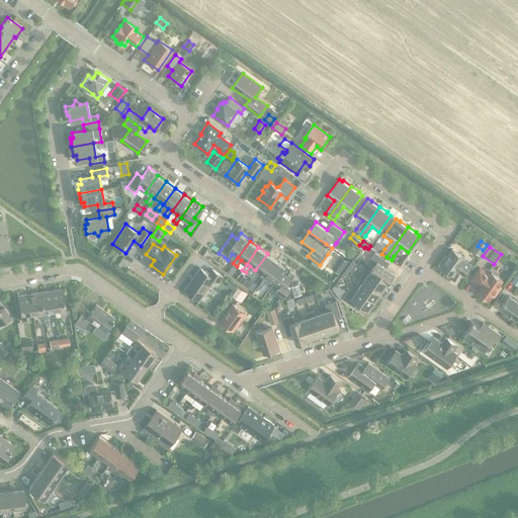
[(464,259),(465,258),(452,249),(440,265),(453,274),(457,269),(459,270),(458,271),(463,274),(471,264),(464,259)]
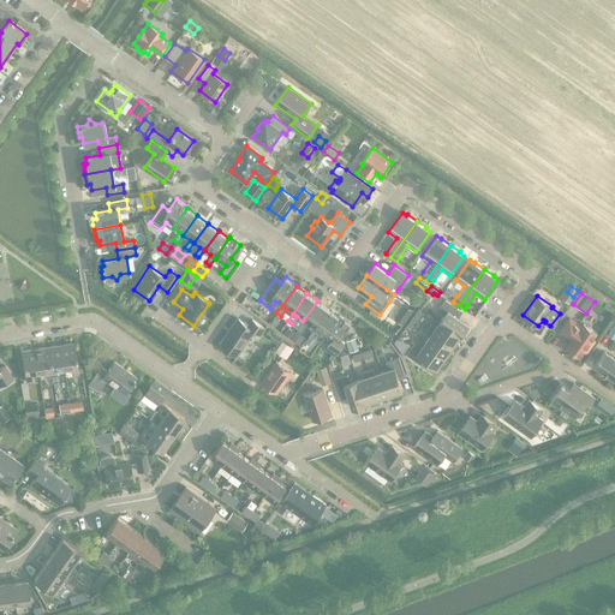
[(445,315),(441,320),(459,334),(460,335),(469,324),(457,315),(460,309),(446,298),(439,309),(445,315)]
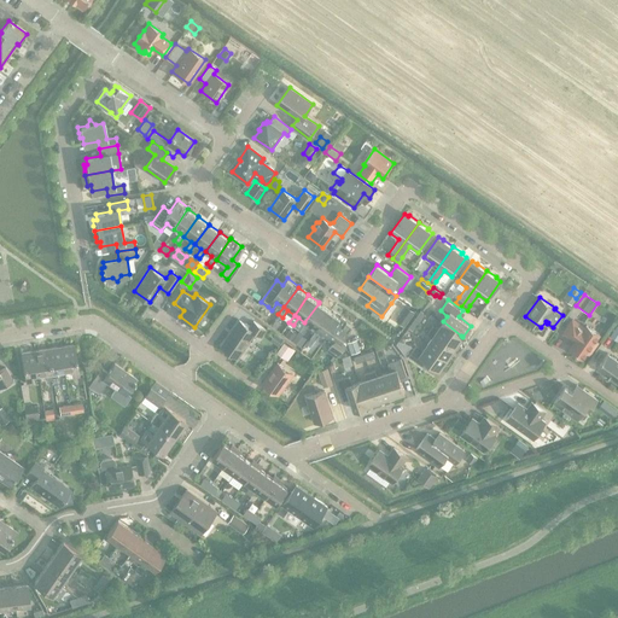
[(309,325),(315,330),(319,326),(330,310),(319,302),(319,303),(304,322),(299,330),(297,333),(292,340),(301,345),(307,338),(301,334),(302,331),(303,332),(309,325)]
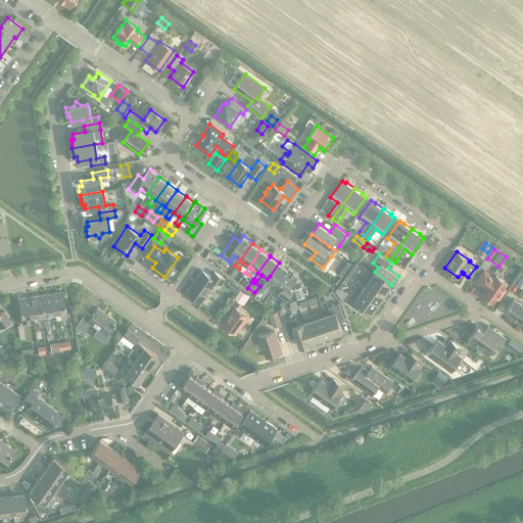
[(344,259),(340,266),(346,270),(350,264),(344,259)]
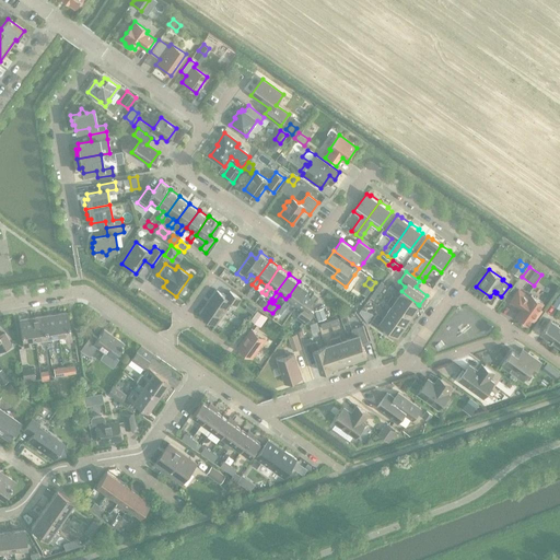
[(290,302),(295,305),(308,287),(307,288),(299,281),(289,295),(286,299),(281,305),(284,308),(290,302)]
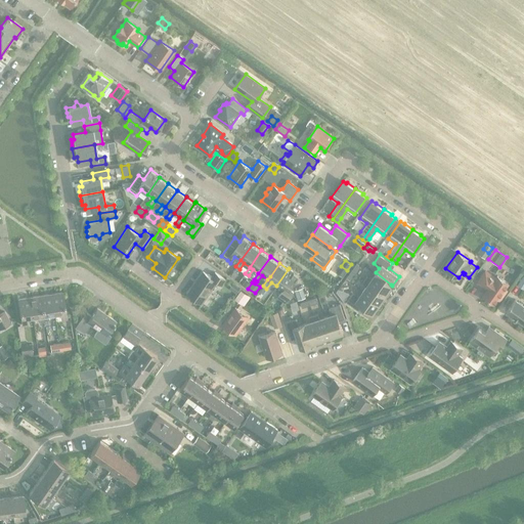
[(356,263),(351,269),(356,272),(360,266),(356,263)]
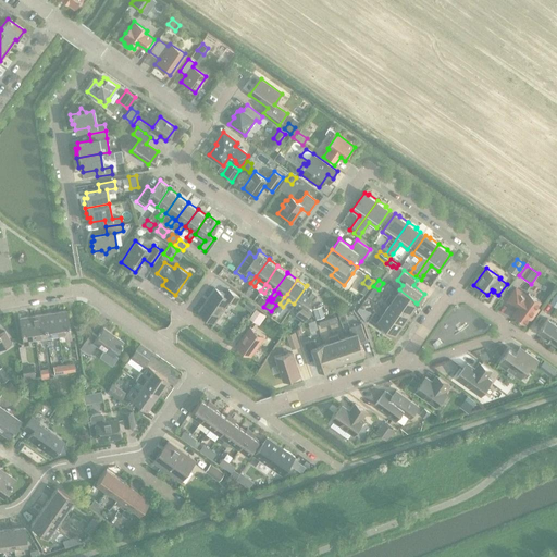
[(307,285),(294,305),(299,308),(295,314),(304,321),(312,309),(308,306),(317,292),(307,285)]
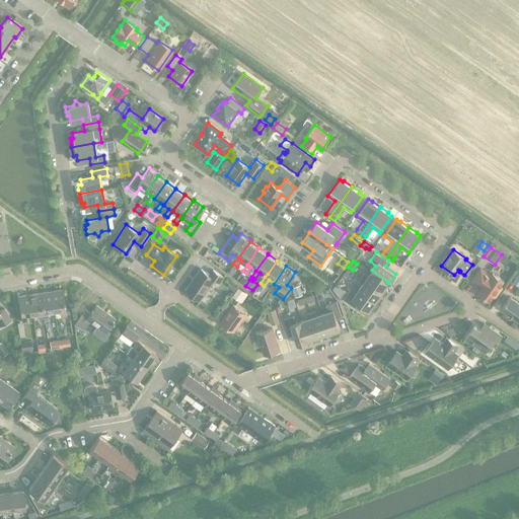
[(353,270),(348,267),(344,274),(348,277),(353,270)]
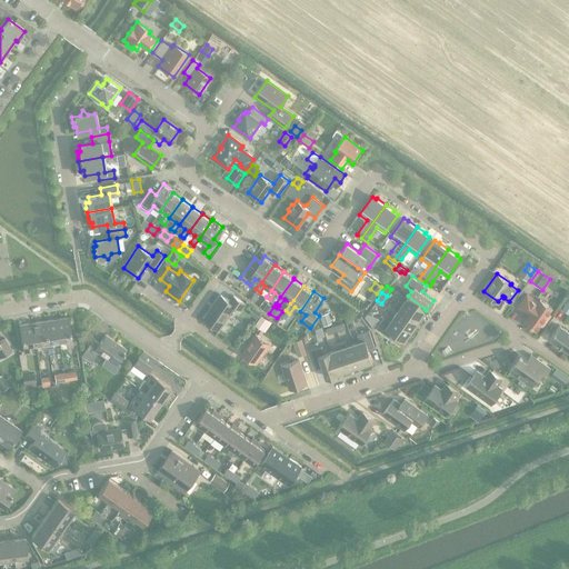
[(548,312),(551,307),(540,299),(538,301),(527,293),(519,306),(527,311),(527,310),(530,312),(525,320),(537,329),(540,323),(542,325),(550,315),(548,312)]
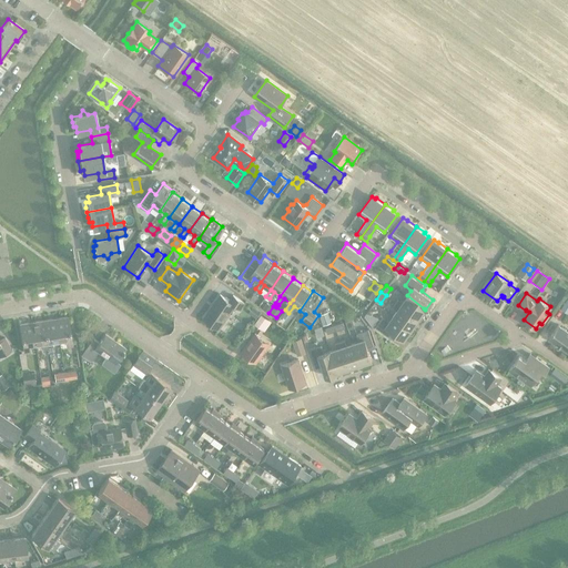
[(203,317),(219,327),(235,304),(240,308),(244,302),(233,294),(229,300),(220,294),(203,317)]
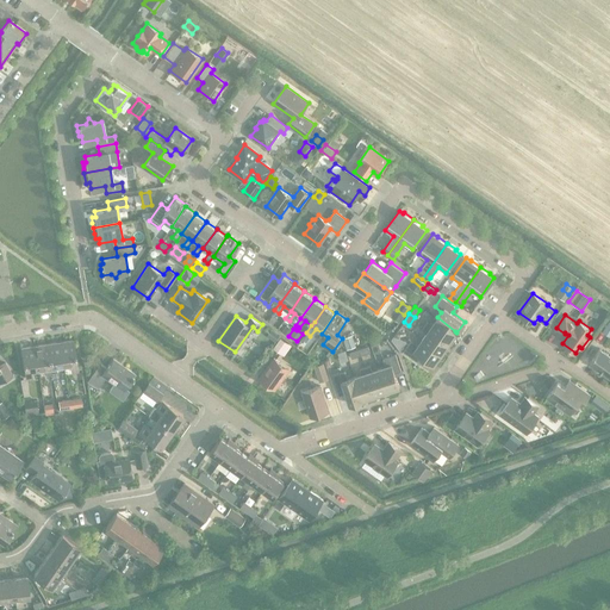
[(428,319),(424,324),(449,342),(454,335),(453,334),(455,331),(437,317),(433,323),(428,319)]
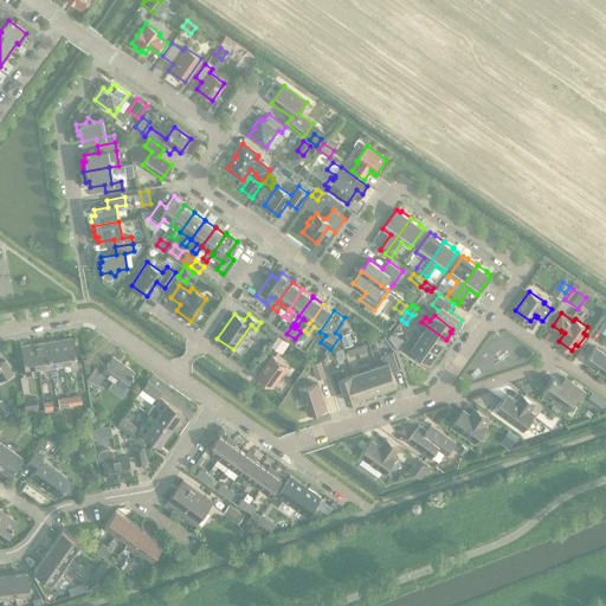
[(279,329),(287,334),(291,327),(285,322),(279,329)]
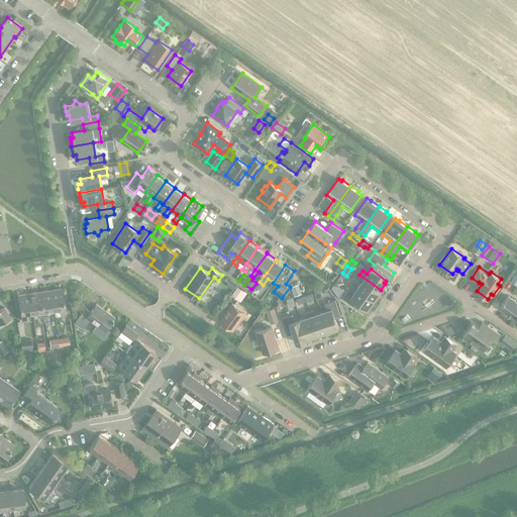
[(362,282),(357,287),(374,298),(375,296),(376,296),(381,290),(359,275),(357,279),(362,282)]
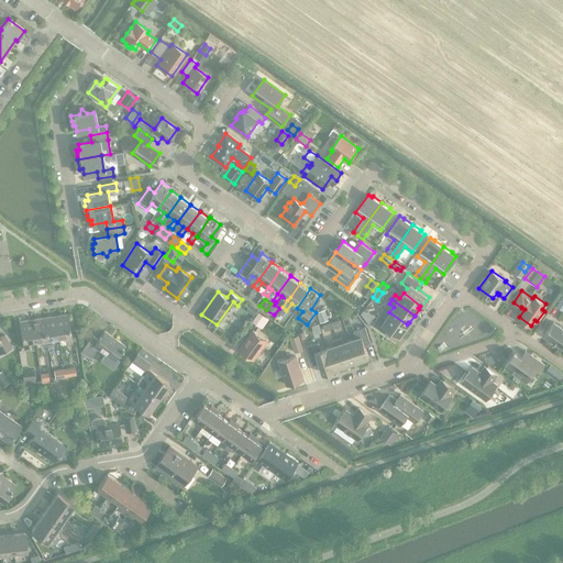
[(251,305),(247,310),(254,315),(258,309),(251,305)]
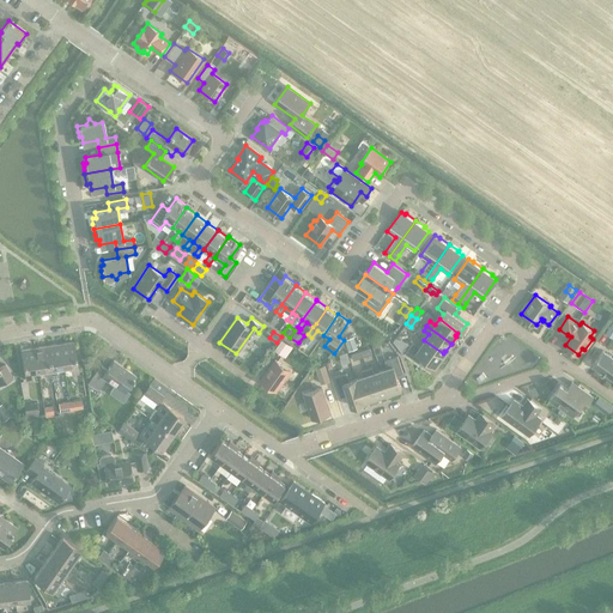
[(353,337),(345,339),(349,351),(357,347),(353,337)]
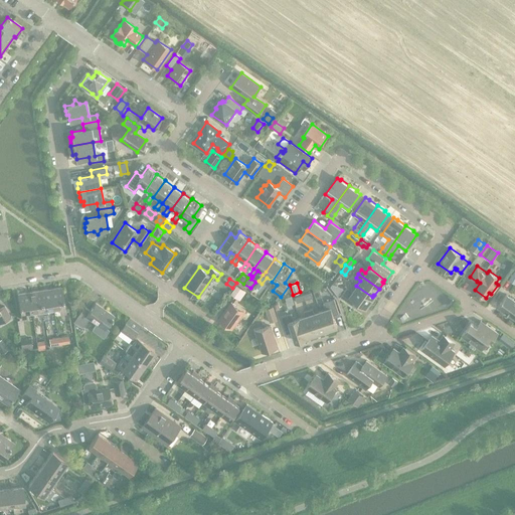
[(236,285),(230,295),(234,297),(240,288),(236,285)]
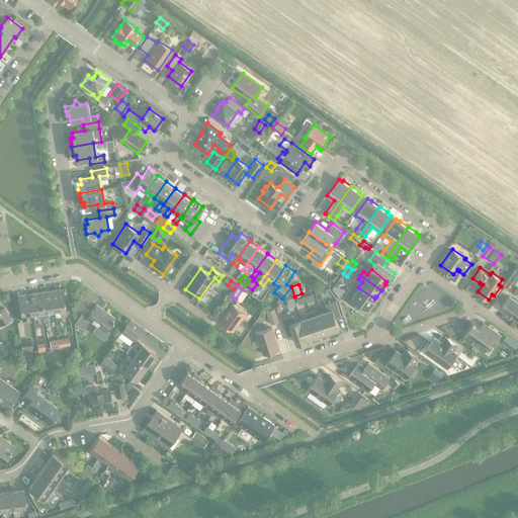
[(374,298),(358,287),(354,291),(349,287),(342,296),(354,306),(357,300),(368,309),(375,299),(374,298)]
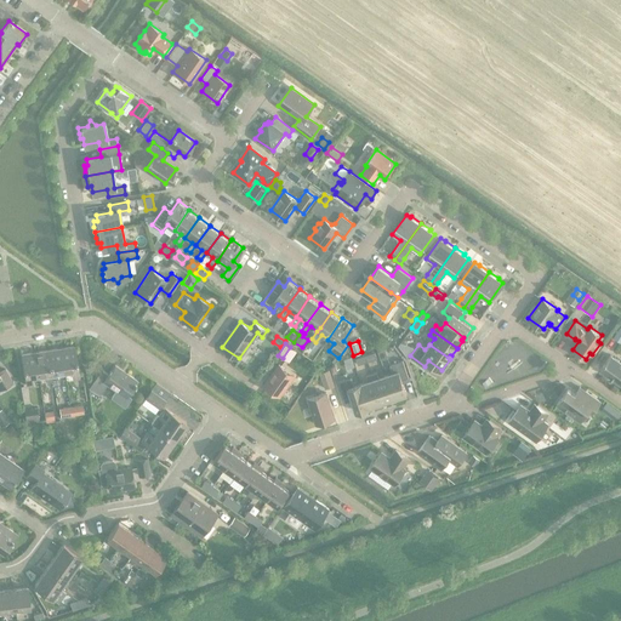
[(74,347),(61,348),(64,372),(72,371),(73,379),(79,377),(74,347)]
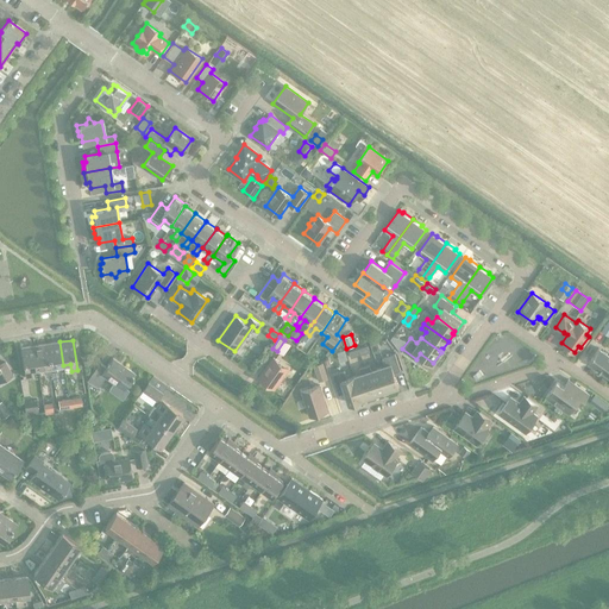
[(46,344),(51,374),(52,382),(58,381),(57,374),(56,366),(63,365),(60,341),(46,344)]
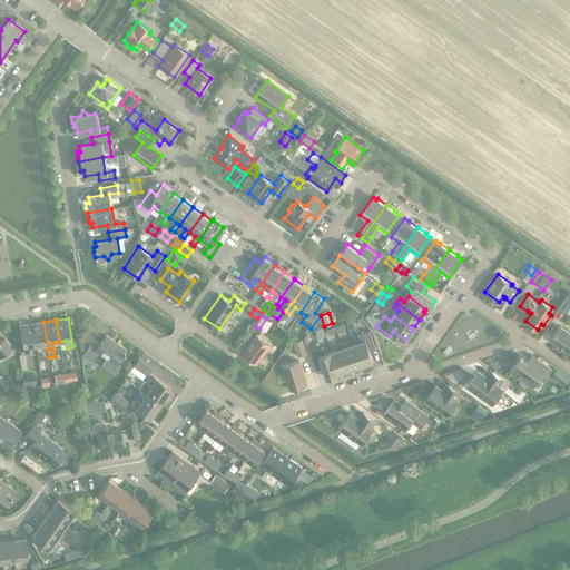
[(43,322),(32,323),(35,345),(41,344),(42,351),(48,350),(43,322)]
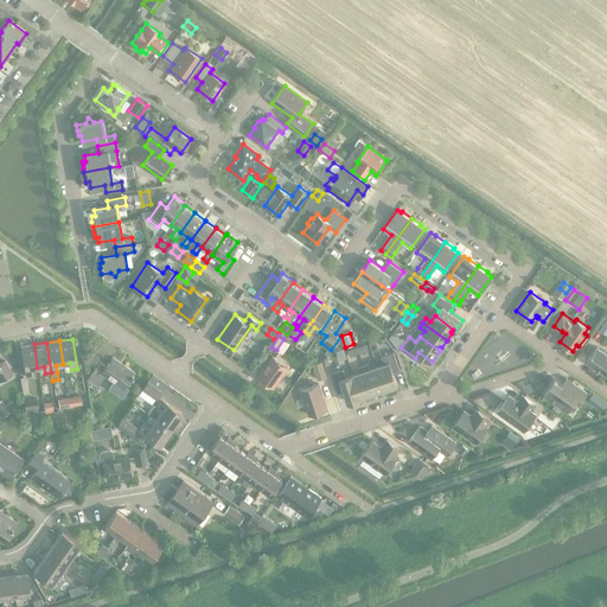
[(37,368),(34,344),(20,346),(25,376),(31,376),(30,369),(37,368)]
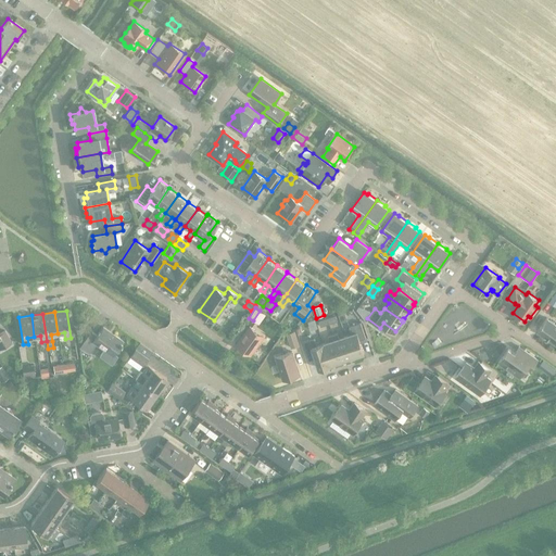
[(536,330),(555,343),(555,324),(546,317),(536,330)]
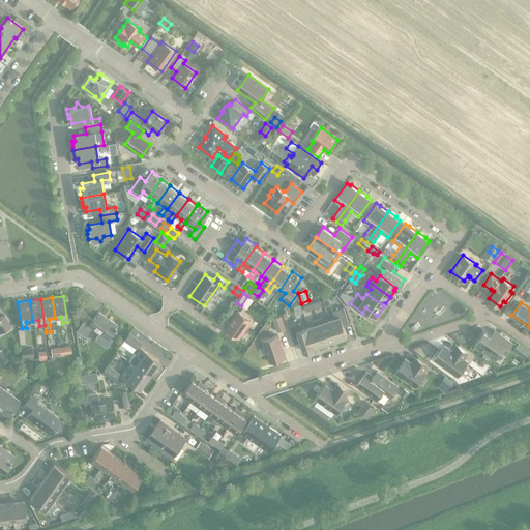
[(299,304),(293,306),(296,315),(302,313),(299,304)]
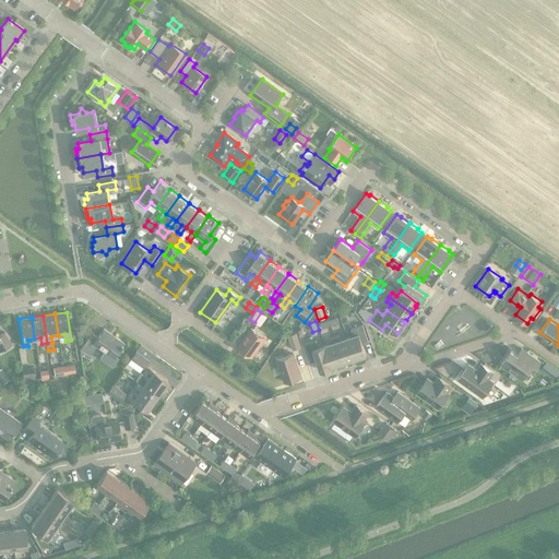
[(353,335),(347,337),(354,357),(354,358),(355,358),(366,354),(361,341),(368,339),(363,323),(351,328),(353,335)]
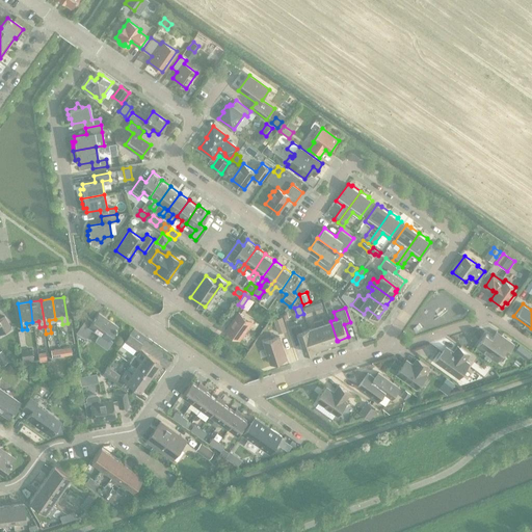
[(239,312),(227,329),(240,339),(244,333),(246,333),(248,333),(249,330),(249,328),(248,326),(253,321),(239,312)]
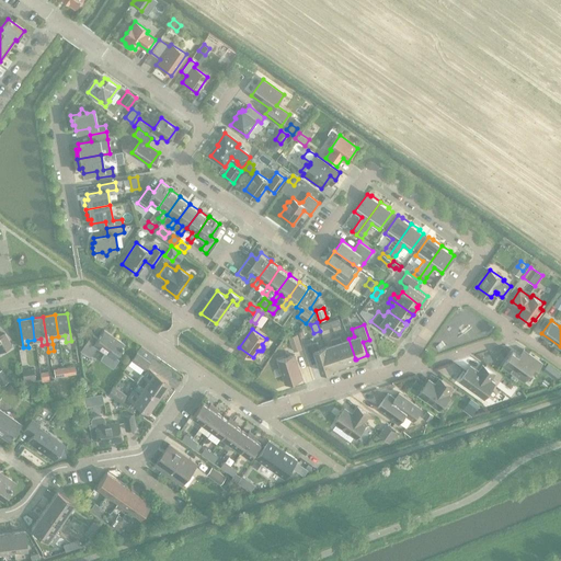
[(83,346),(80,350),(90,356),(93,353),(96,347),(105,353),(101,359),(113,367),(118,359),(115,357),(121,348),(122,348),(123,346),(124,344),(104,330),(98,339),(91,334),(83,346)]
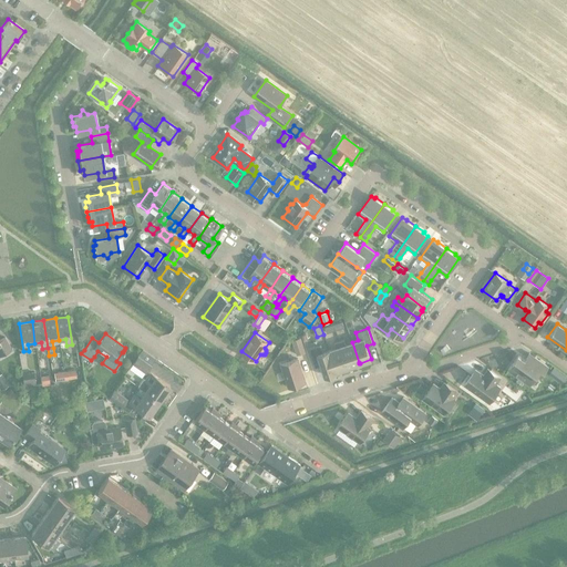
[(291,340),(297,354),(305,352),(300,337),(291,340)]
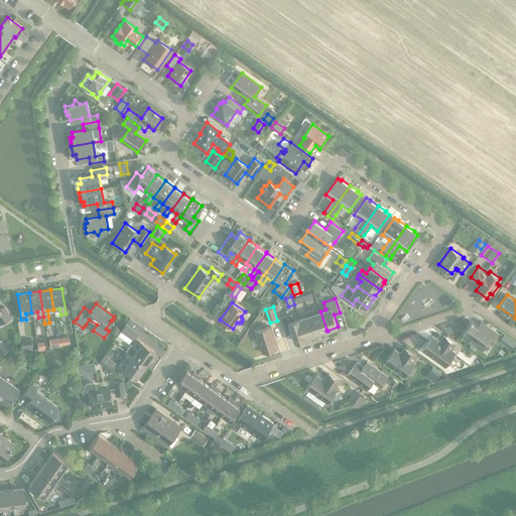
[(0,323),(10,317),(4,307),(0,308),(0,323)]
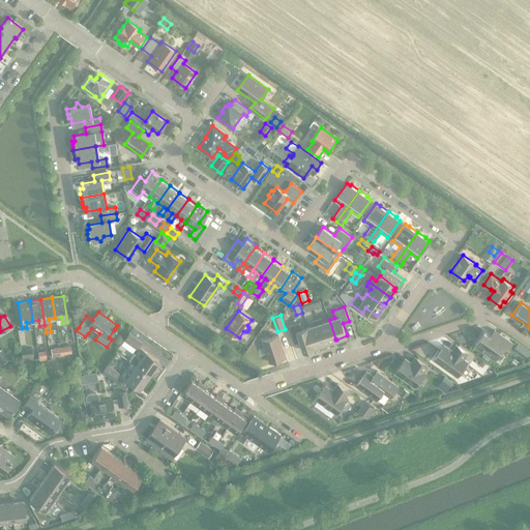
[(321,317),(317,318),(325,343),(332,341),(332,340),(335,339),(329,320),(323,322),(321,317)]
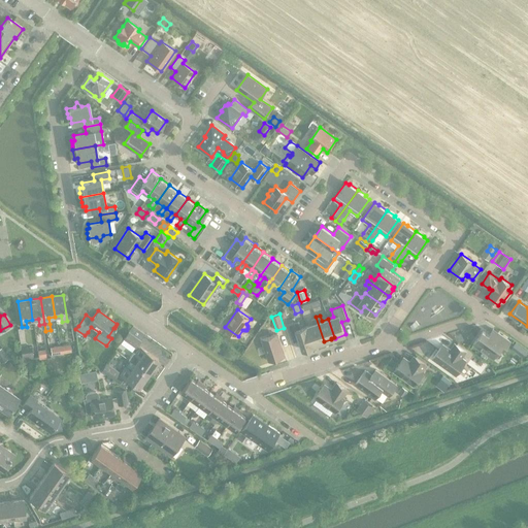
[(312,324),(306,325),(312,344),(314,344),(316,343),(317,344),(324,341),(316,317),(311,319),(312,324)]
